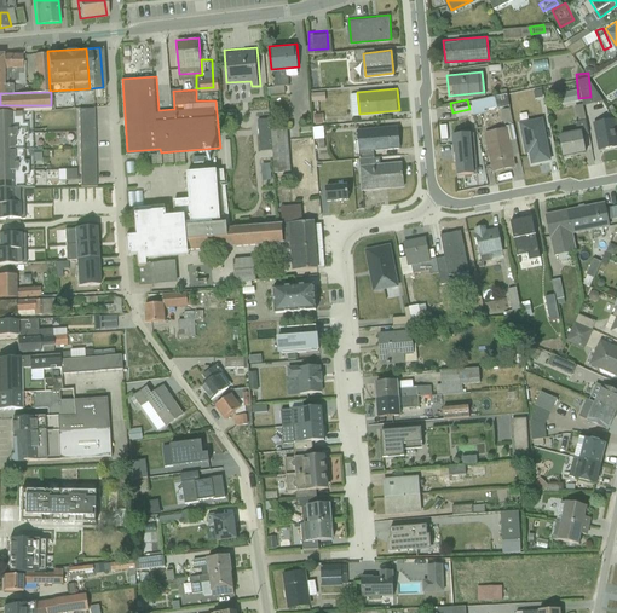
[(574,122),(582,122),(580,100),(571,100),(574,122)]
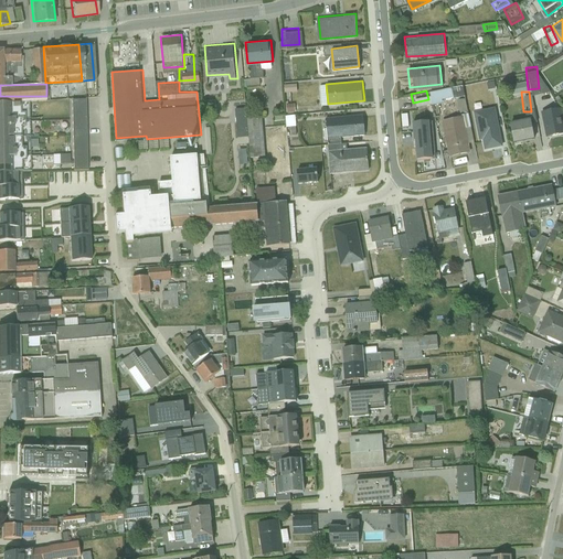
[(461,94),(454,95),(455,108),(464,106),(461,94)]
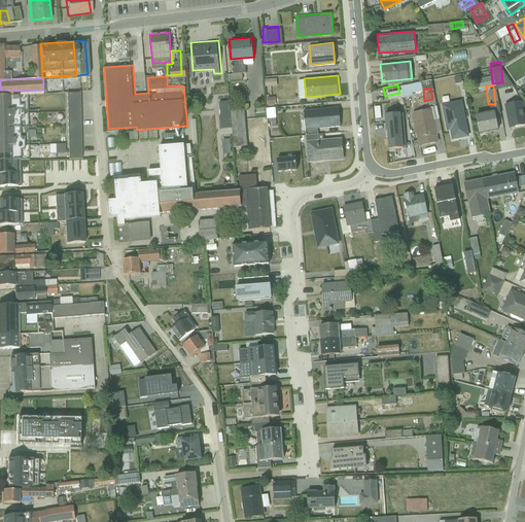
[(79,91),(66,92),(70,153),(83,153),(79,91)]
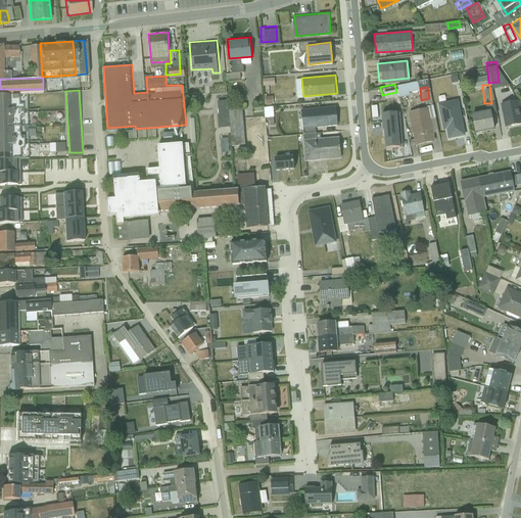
[(0,93),(0,125),(28,125),(28,92),(0,93)]
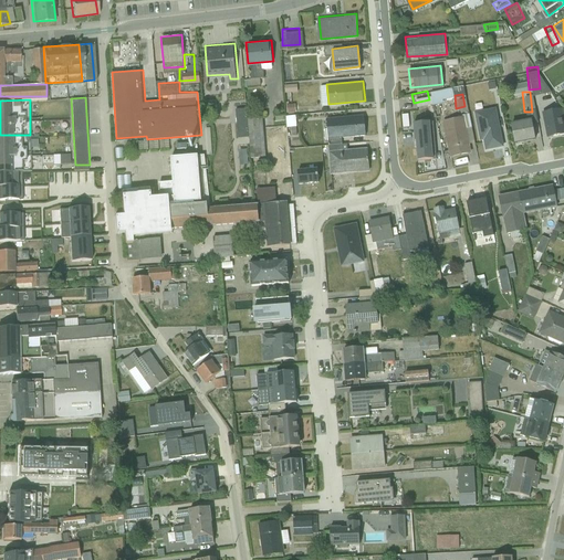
[(244,154),(261,152),(258,104),(232,106),(235,146),(244,145),(244,154)]
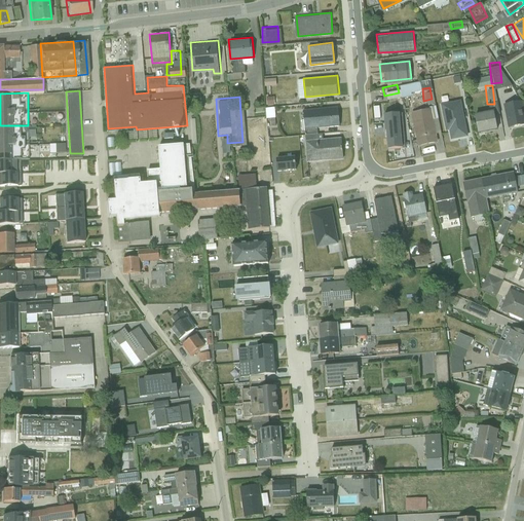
[(458,125),(466,124),(462,97),(441,101),(447,136),(460,134),(458,125)]
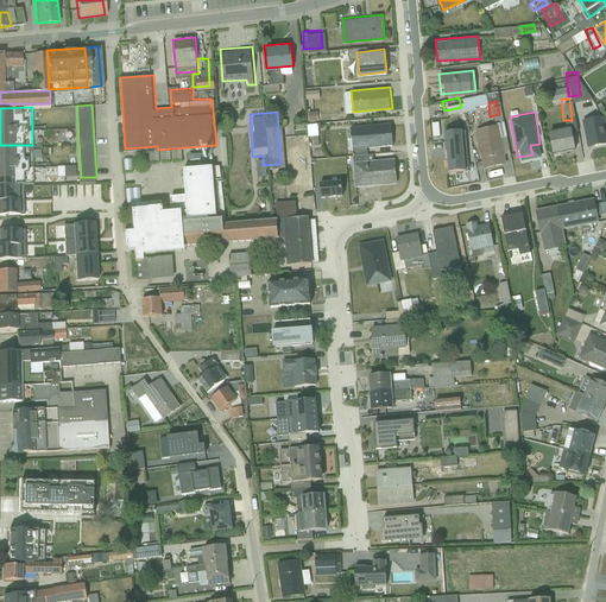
[(587,145),(605,141),(605,112),(582,115),(587,145)]
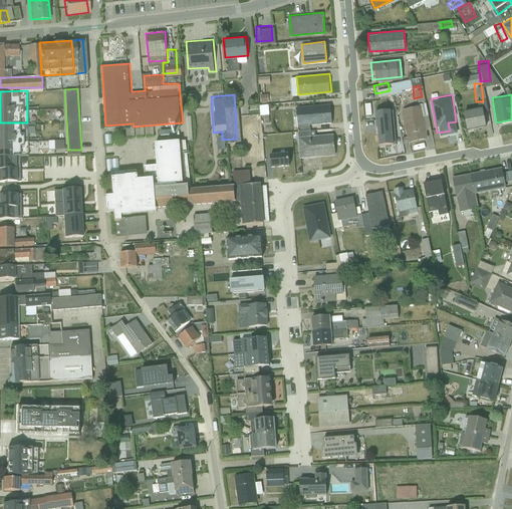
[(265,111),(265,101),(255,101),(255,111),(265,111)]
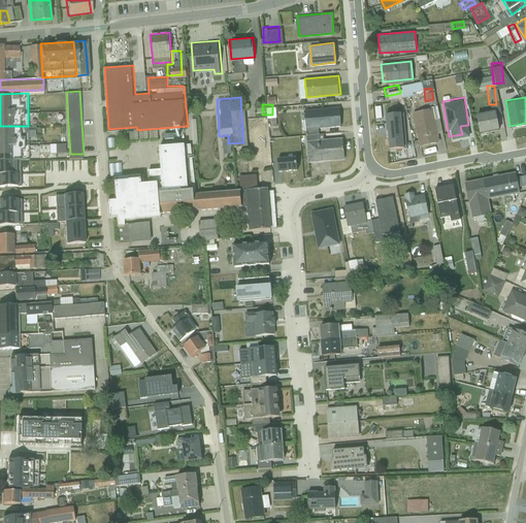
[(305,127),(342,125),(340,105),(304,108),(305,127)]
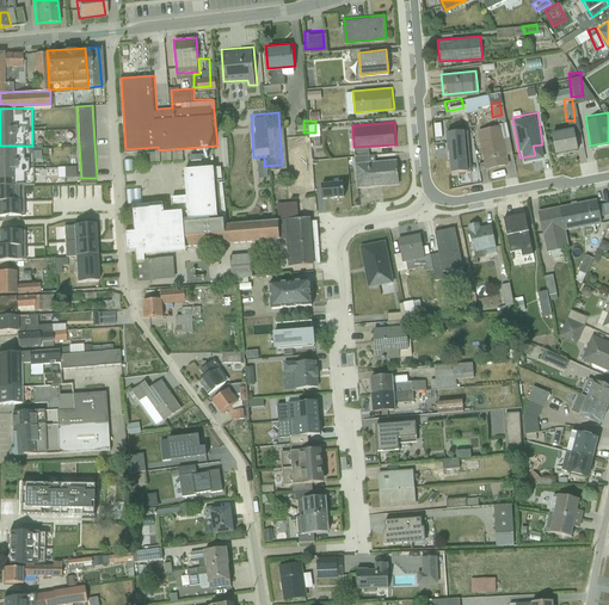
[(486,168),(510,162),(502,124),(477,129),(486,168)]
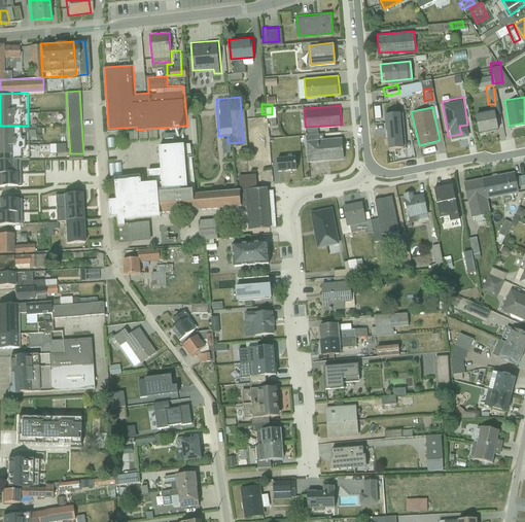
[(479,132),(498,128),(495,109),(475,112),(479,132)]
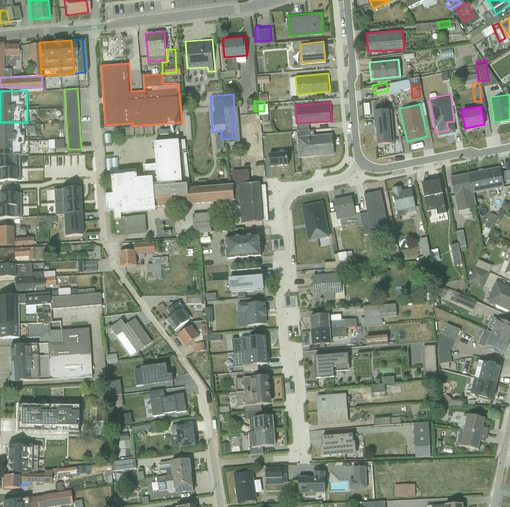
[(376,143),(397,141),(393,107),(373,109),(376,143)]
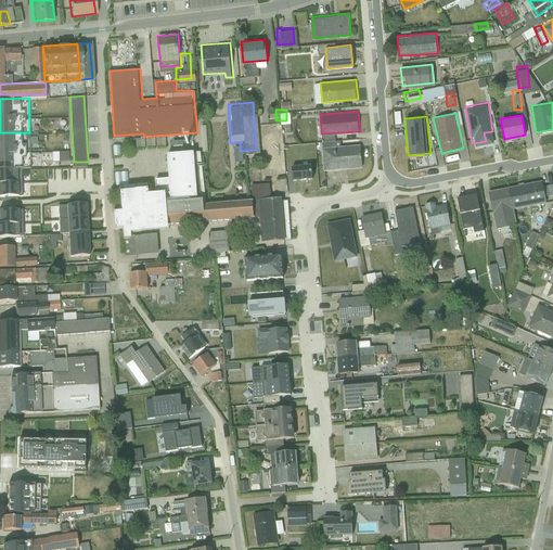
[(0,167),(22,167),(31,167),(29,132),(0,132),(0,167)]
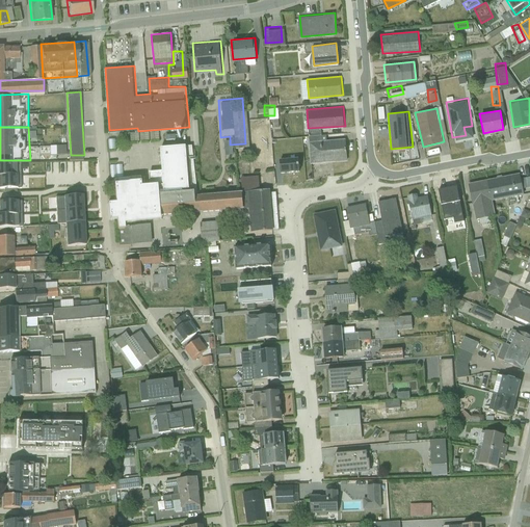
[(312,162),(349,159),(347,137),(310,140),(312,162)]
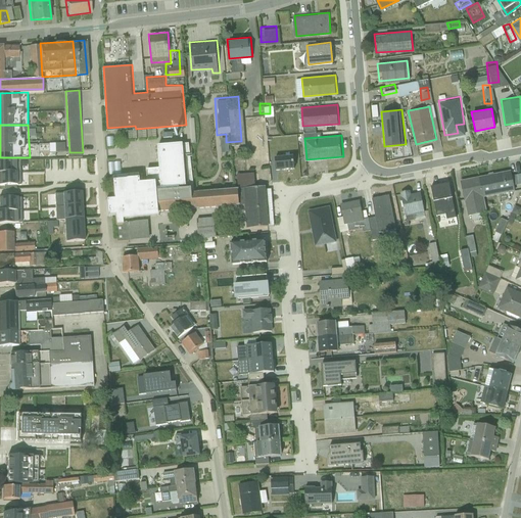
[(58,153),(59,141),(49,140),(49,152),(58,153)]
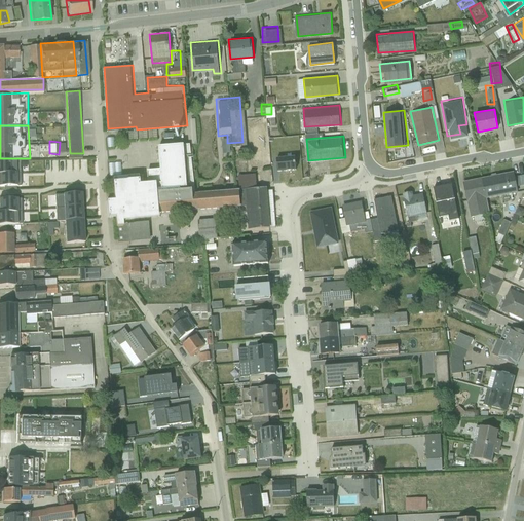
[(142,174),(113,176),(115,198),(107,199),(108,216),(116,215),(118,240),(154,238),(152,219),(123,221),(122,214),(249,205),(251,227),(271,226),(268,187),(196,192),(192,142),(161,144),(163,168),(150,169),(151,182),(143,183),(142,174)]
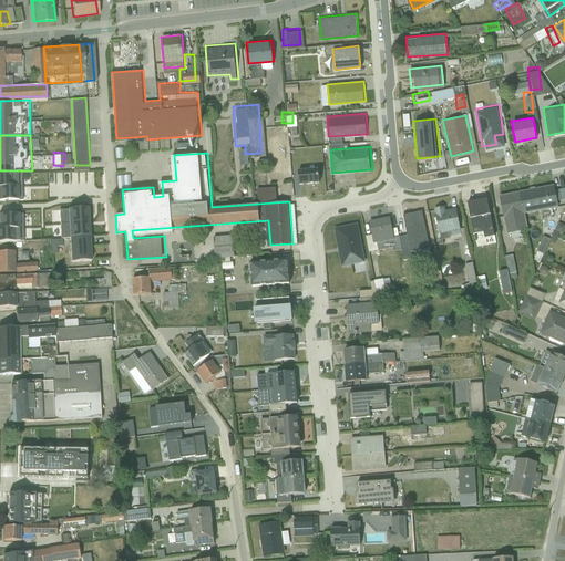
[(0,170),(0,185),(23,184),(22,170),(0,170)]
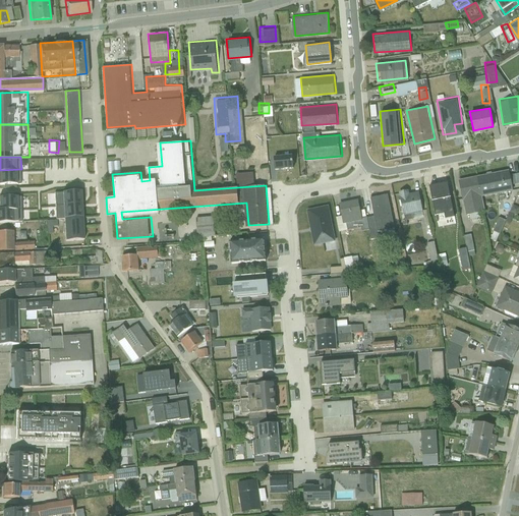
[(482,194),(513,187),(509,167),(477,175),(482,194)]
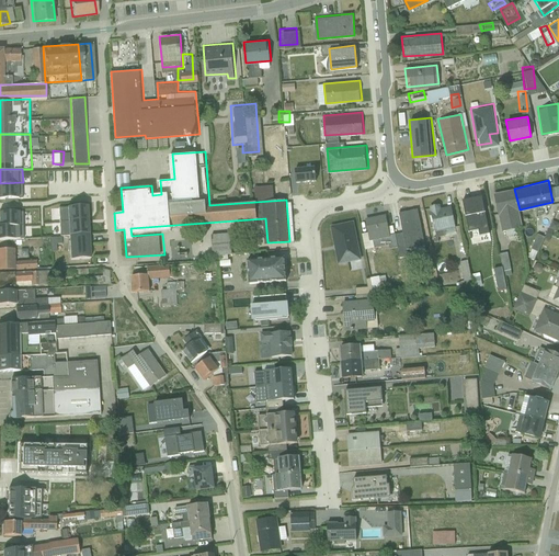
[(23,196),(23,182),(0,183),(0,196),(6,196),(6,201),(19,200),(19,196),(23,196)]
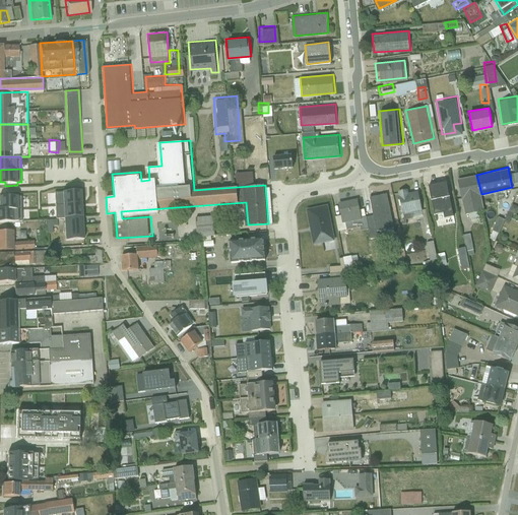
[(484,208),(481,194),(476,175),(458,179),(466,212),(484,208)]
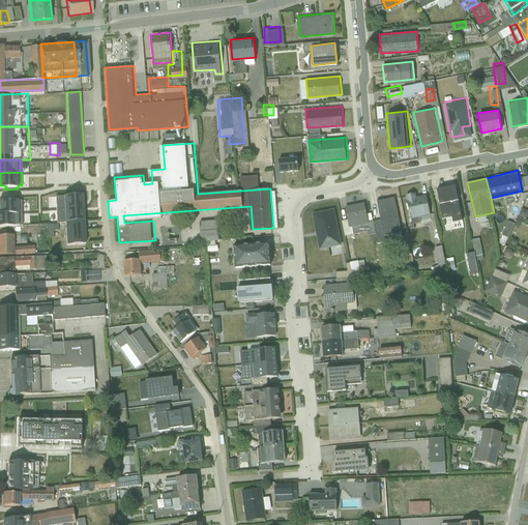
[(444,225),(464,221),(456,183),(437,186),(444,225)]
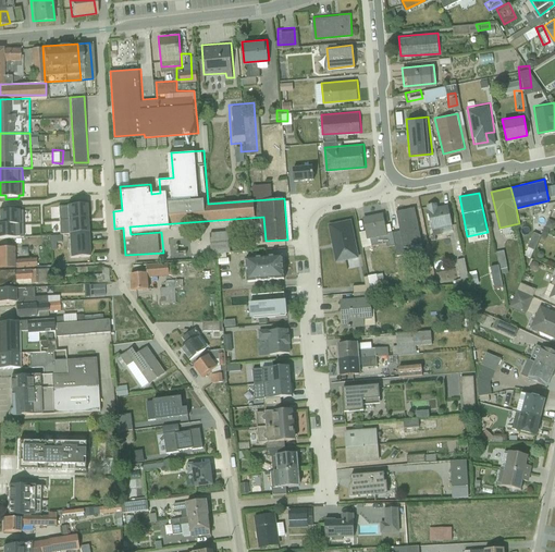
[(59,204),(60,218),(88,217),(87,203),(84,203),(84,198),(71,199),(71,204),(59,204)]
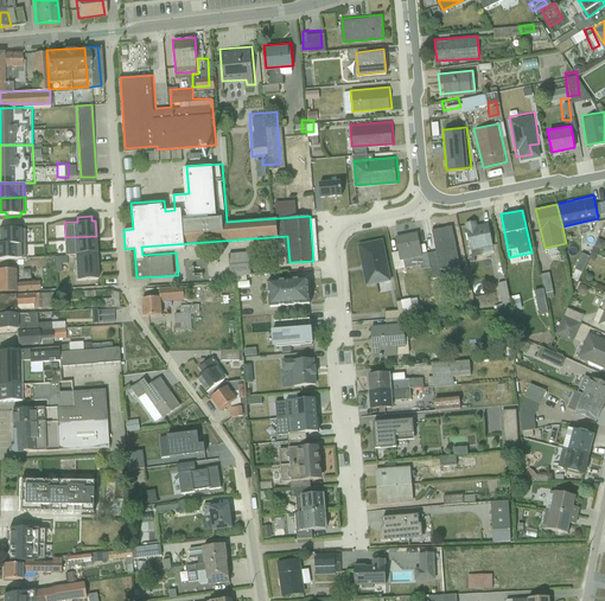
[(470,248),(494,243),(489,221),(478,223),(477,218),(464,222),(470,248)]
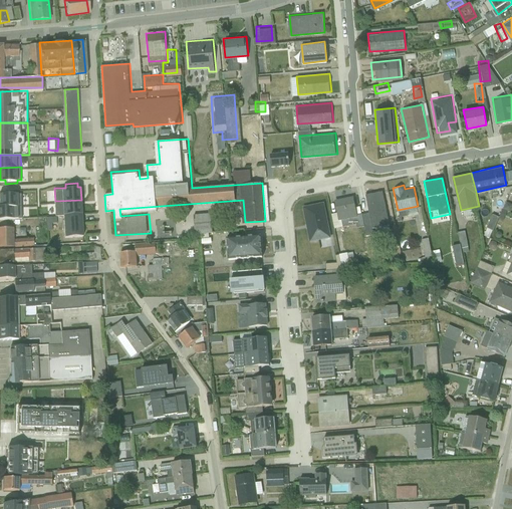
[(0,205),(22,204),(21,192),(17,192),(17,189),(5,189),(5,193),(0,192),(0,205)]
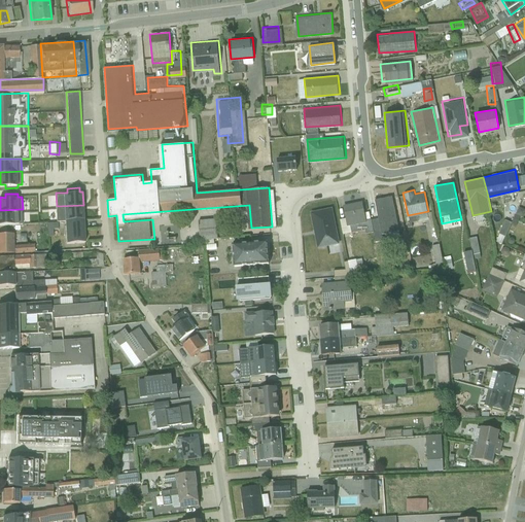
[(381,233),(399,230),(393,195),(375,198),(381,233)]
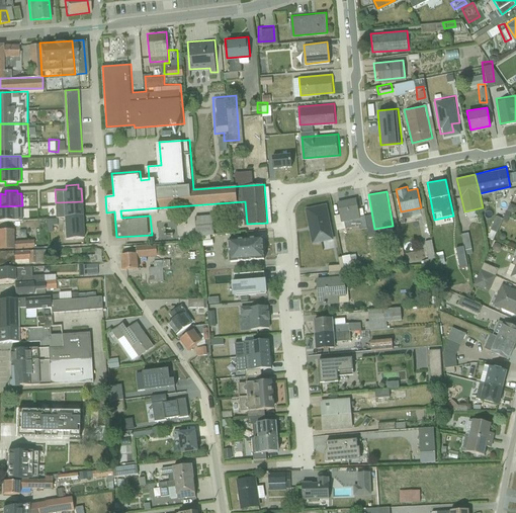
[(343,228),(362,224),(357,196),(338,200),(343,228)]
